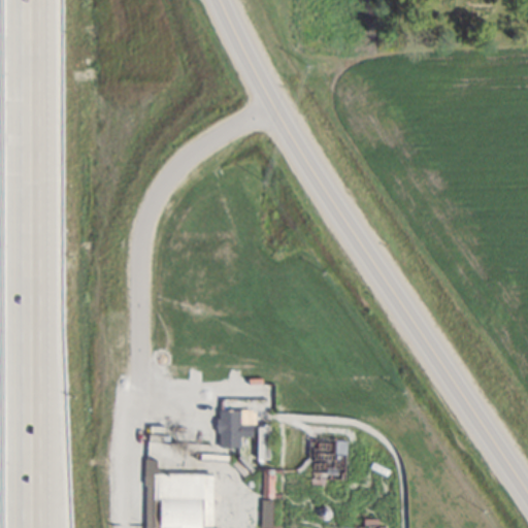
[(219,448),(241,447),(241,436),(254,436),(254,424),(241,424),(240,409),(218,409),(219,448)]
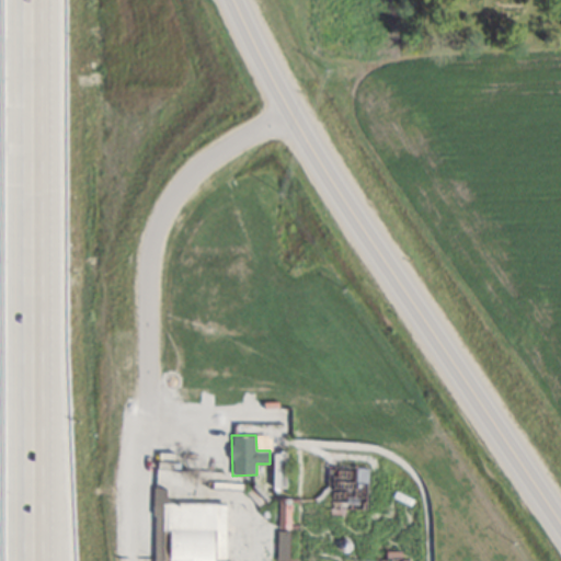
[(274,488),(288,487),(287,451),(274,451),(274,488)]
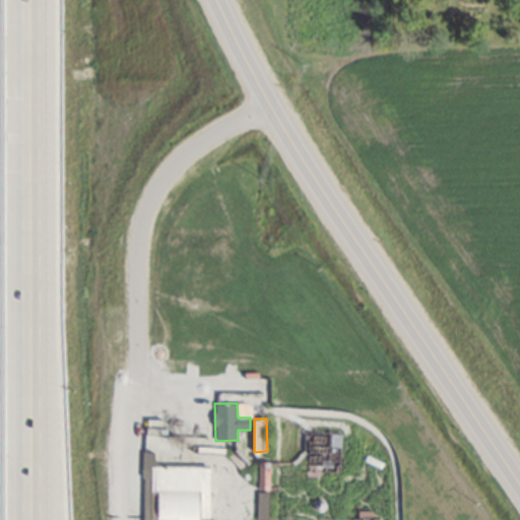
[(259,489),(270,490),(270,462),(259,461),(259,489)]
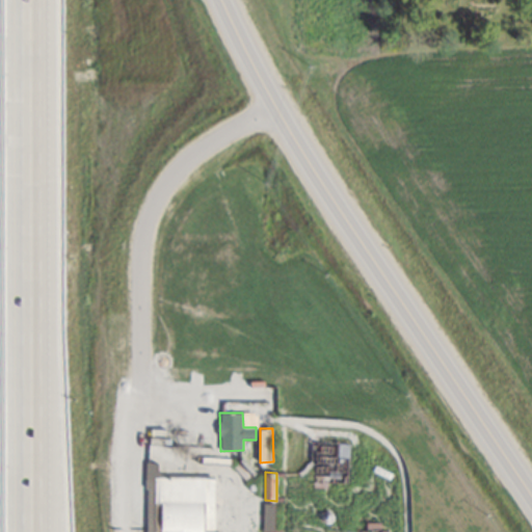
[(158,531),(157,480),(185,480),(218,480),(217,531),(158,531)]
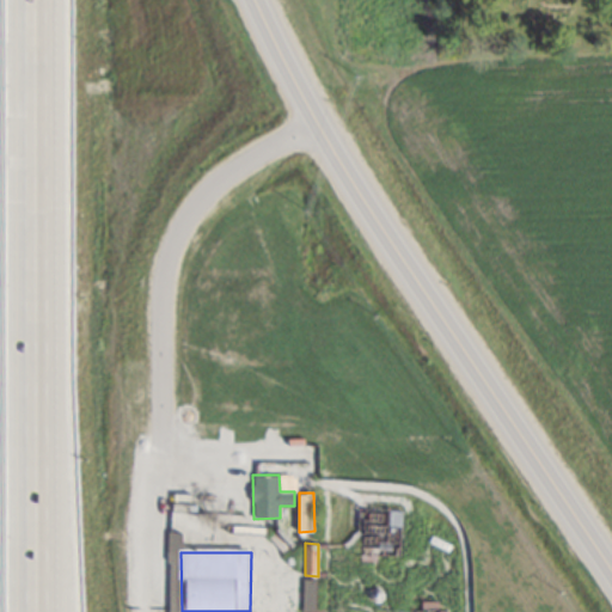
[(317,579),(304,579),(304,611),(316,611),(317,579)]
